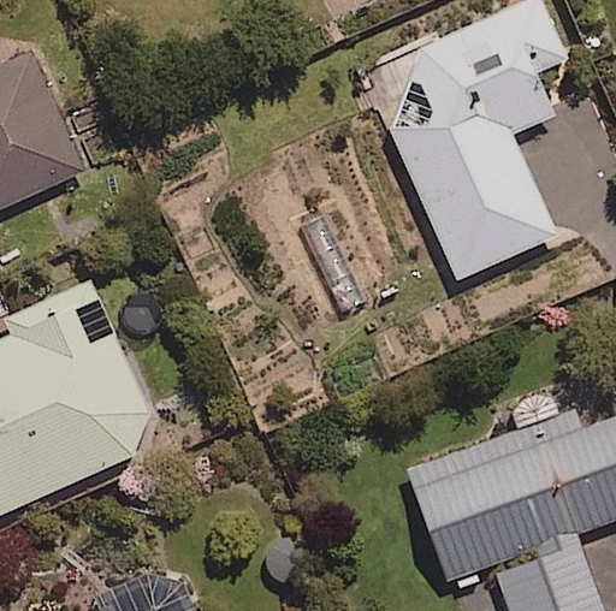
[(567,59),(540,0),(529,0),(354,77),(373,120),(384,116),(456,280),(556,237),(510,135),(555,116),(535,72),(567,59)]
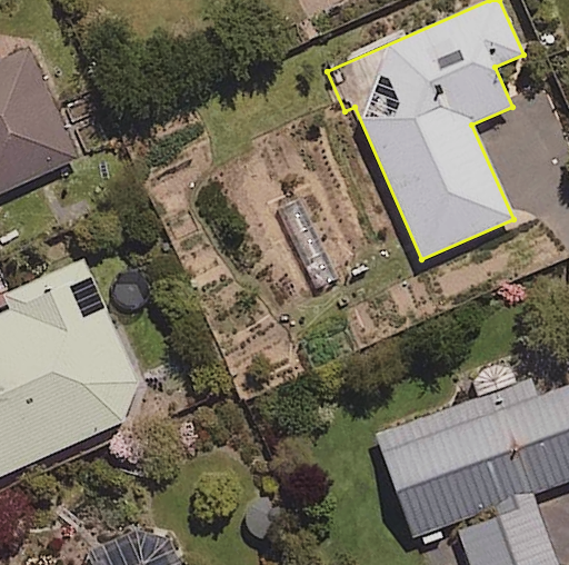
[(0,194),(78,159),(28,49),(0,61),(0,194)]
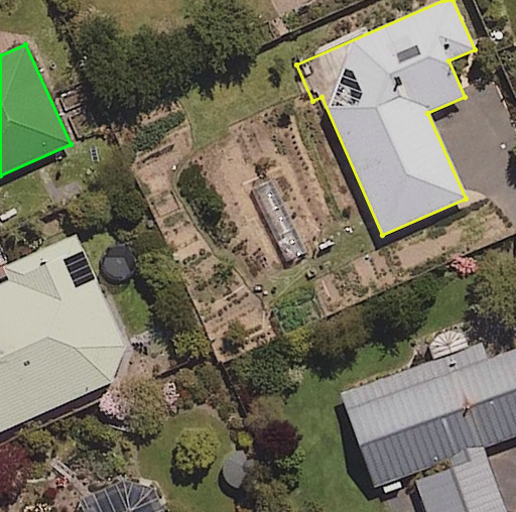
[(75,290),(61,260),(0,286),(0,430),(134,372),(95,281),(75,290)]
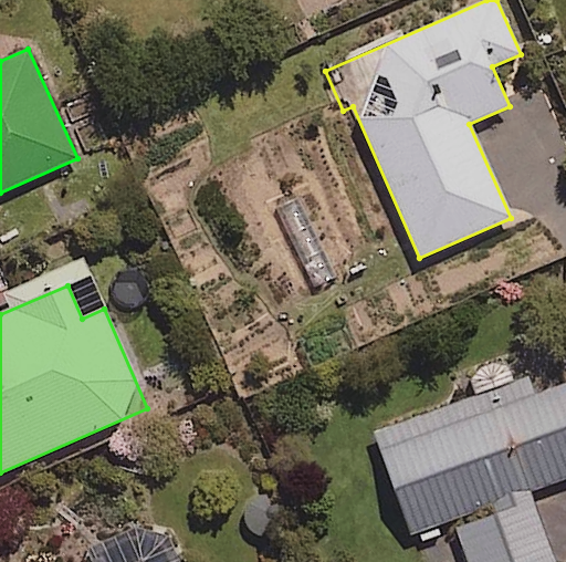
[(565,478),(565,373),(564,367),(376,434),(413,540),(454,524),(468,561),(555,561),(530,491),(565,478)]
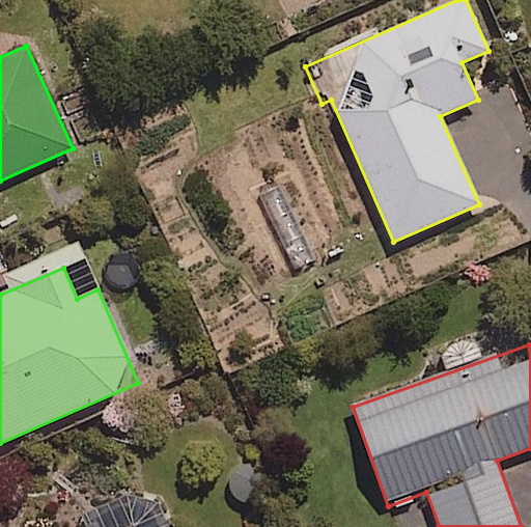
[(164,526),(149,490),(82,518),(85,526),(164,526)]
